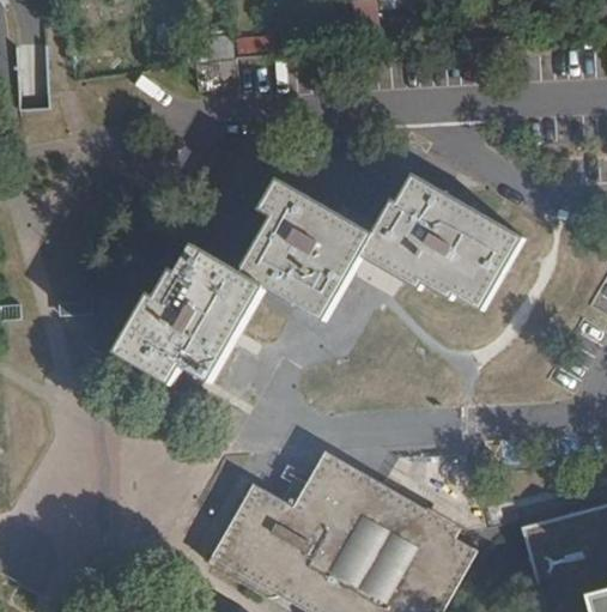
[(79,38),(73,0),(59,0),(65,40),(79,38)]
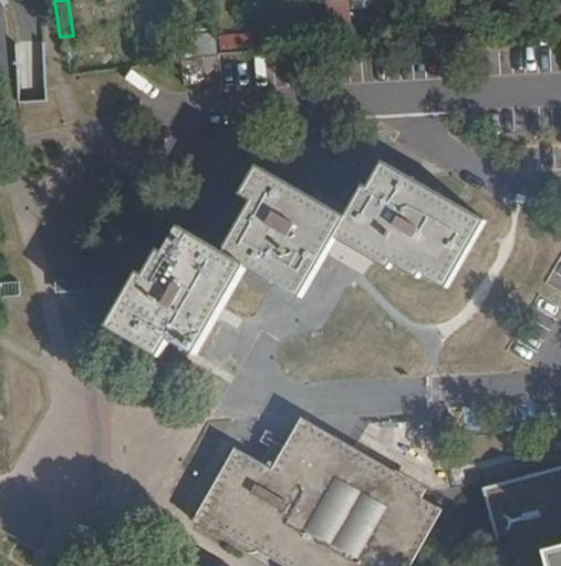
[(211,33),(213,49),(247,47),(246,31),(211,33)]
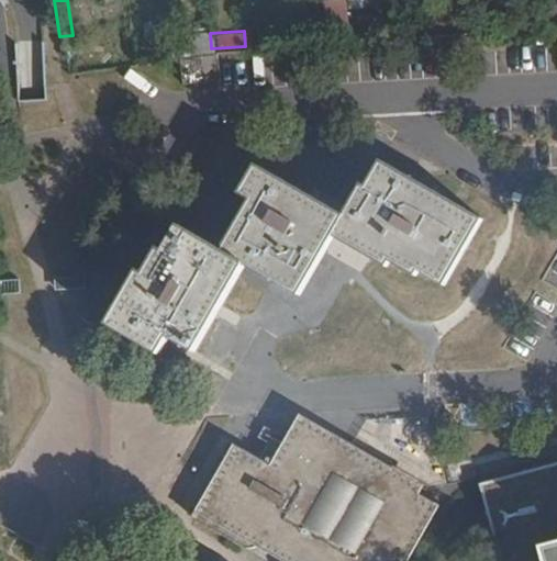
[(215,79),(213,52),(176,57),(179,82),(215,79)]
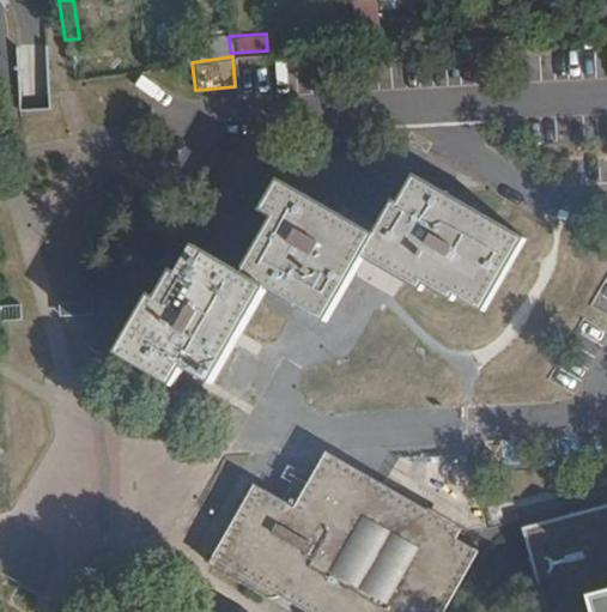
[(519,238),(412,175),(395,204),(389,203),(369,237),(358,255),(413,288),(418,283),(444,298),(449,292),(475,308),(519,238)]
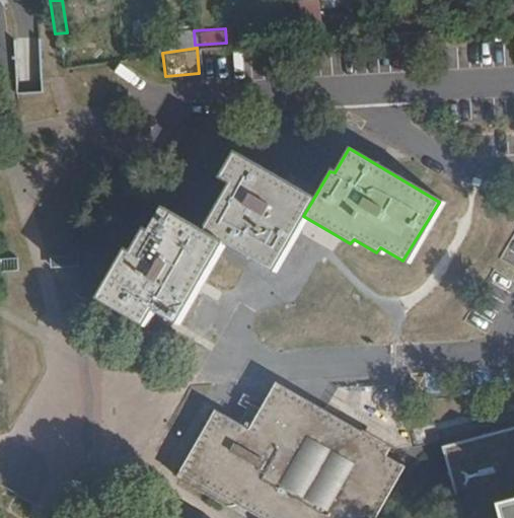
[(312,201),(234,154),(219,179),(229,185),(203,230),(221,241),(272,271),(303,216),(312,201)]
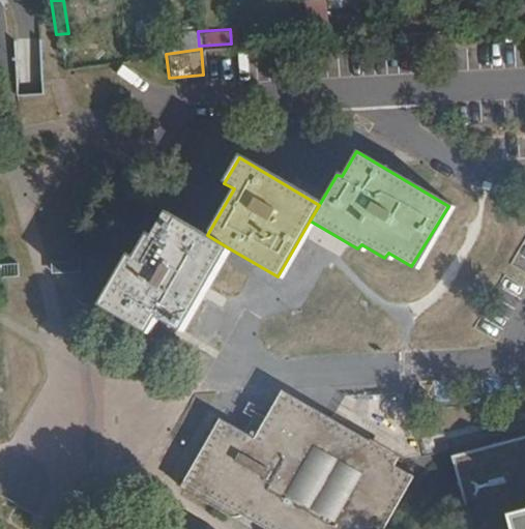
[(177,328),(226,246),(207,235),(165,210),(150,235),(146,232),(132,256),(127,254),(98,303),(144,332),(155,314),(177,328)]
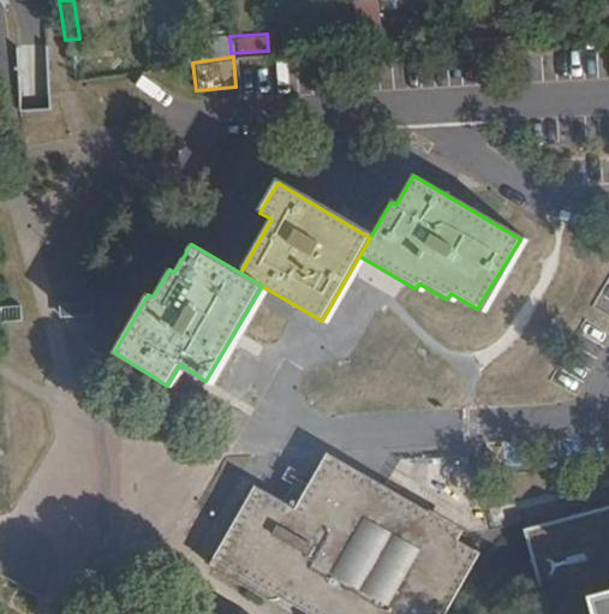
[(443,613),(445,613),(482,553),(458,540),(463,531),(326,454),(292,506),(254,484),(208,565),(269,600),(280,598),(306,613),(436,613),(439,610),(443,613)]
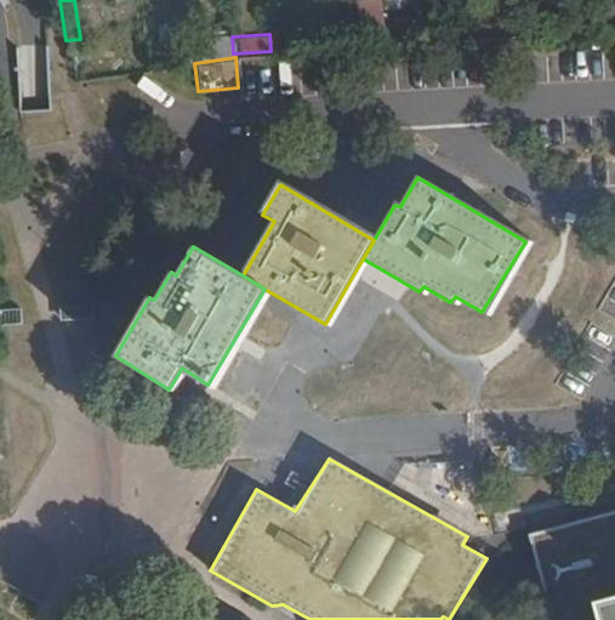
[(614,619),(614,507),(528,532),(551,619),(614,619)]
